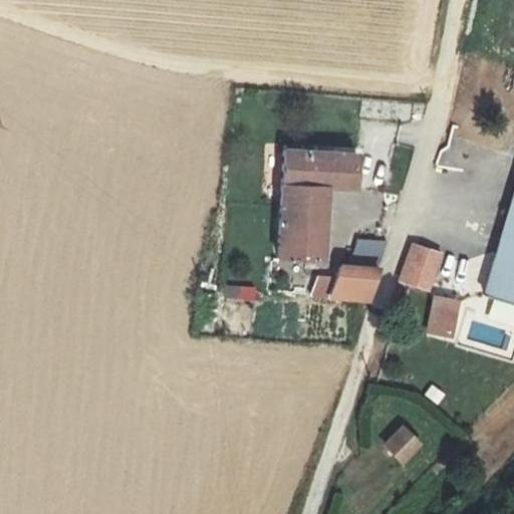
[(355,152),(281,148),(275,260),(324,262),(328,187),(353,188),(355,152)]
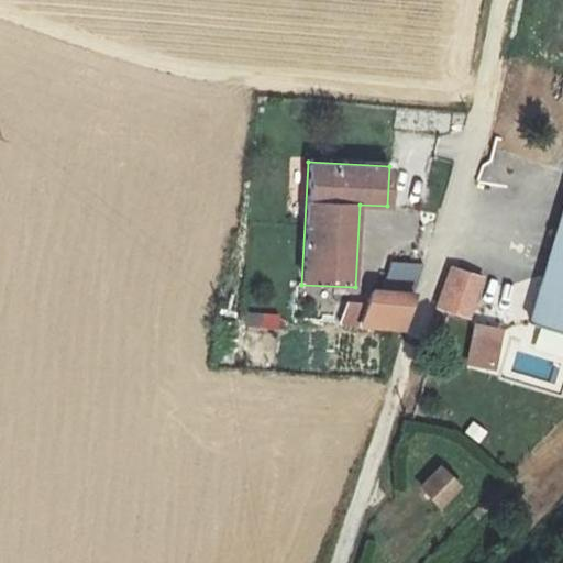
[(562,327),(562,208),(549,256),(530,318),(562,327)]
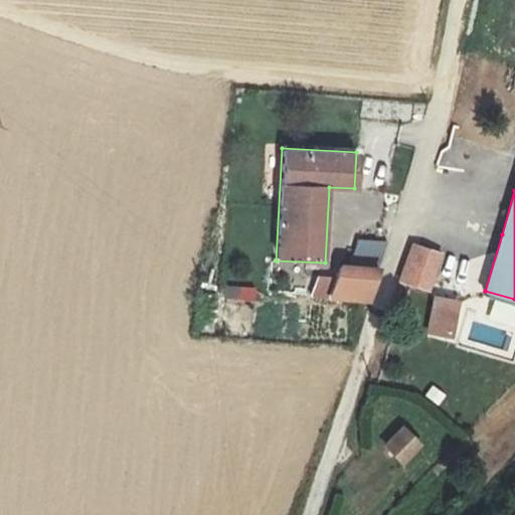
[(327,301),(366,304),(378,269),(386,243),(358,240),(349,267),(339,266),(327,301)]
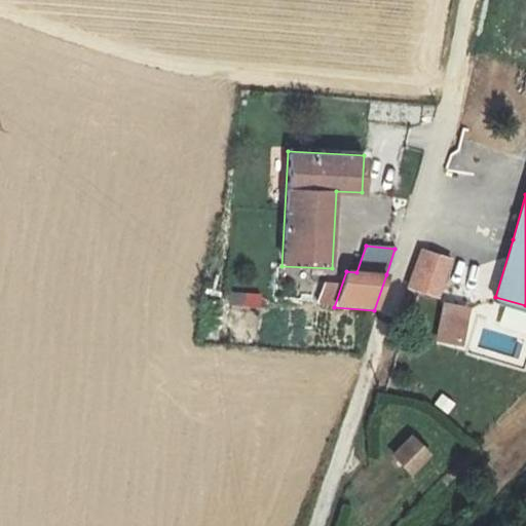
[(420,250),(407,291),(436,297),(447,259),(420,250)]
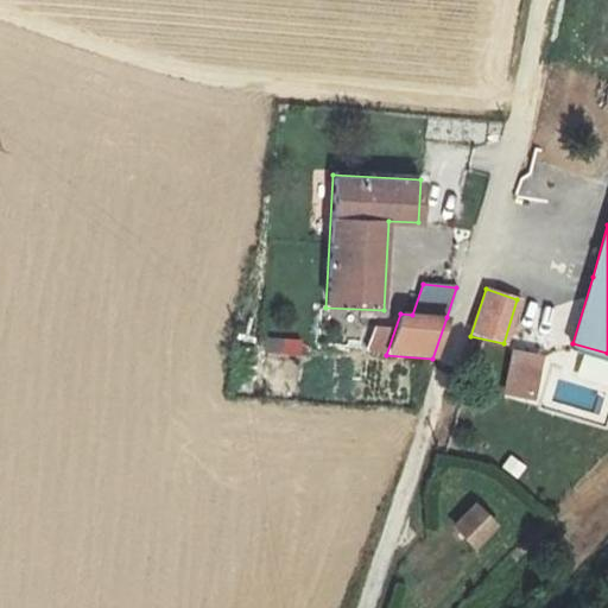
[(258,341),(259,359),(302,356),(301,339),(258,341)]
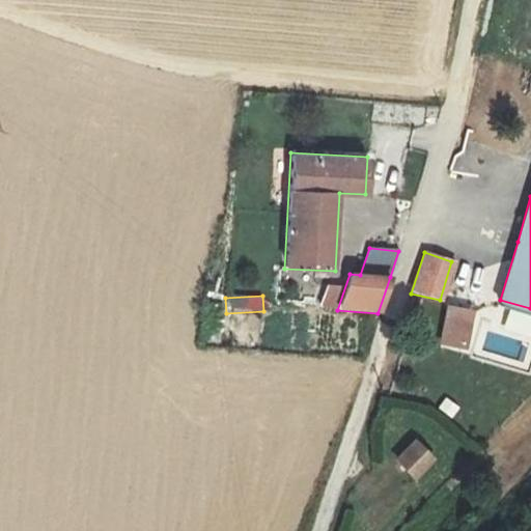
[(470,311),(446,307),(439,344),(463,350),(470,311)]
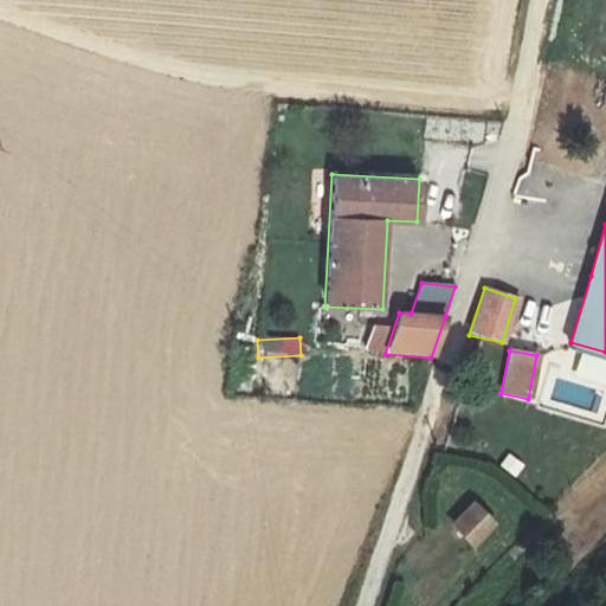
[(469,508),(450,528),(469,546),(488,527),(469,508)]
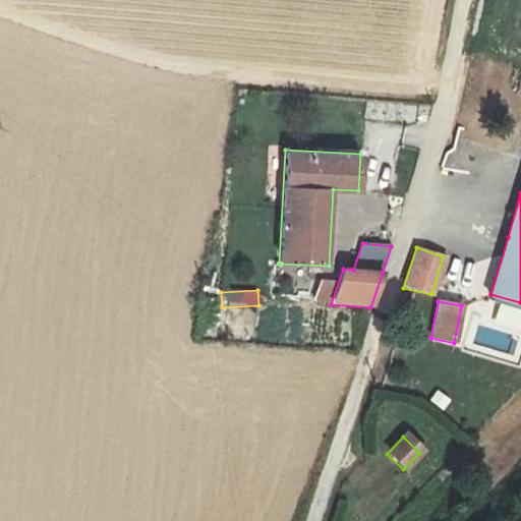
All buildings are outlined.
